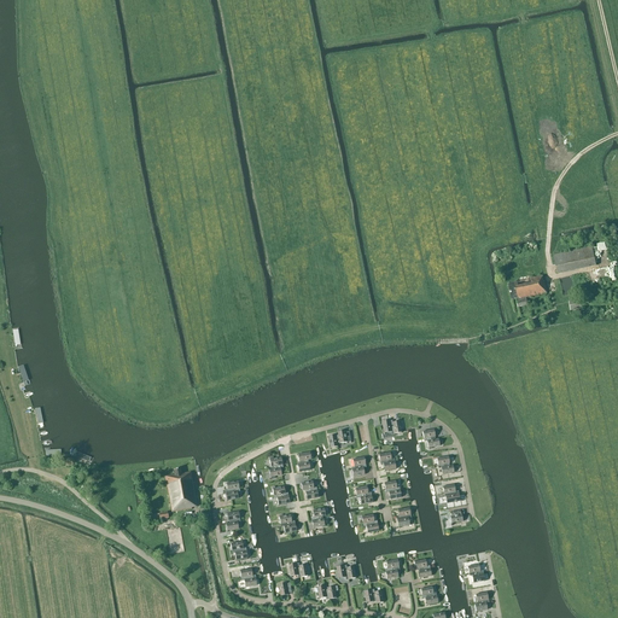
[(596,264),(592,246),(553,255),(558,274),(596,264)]
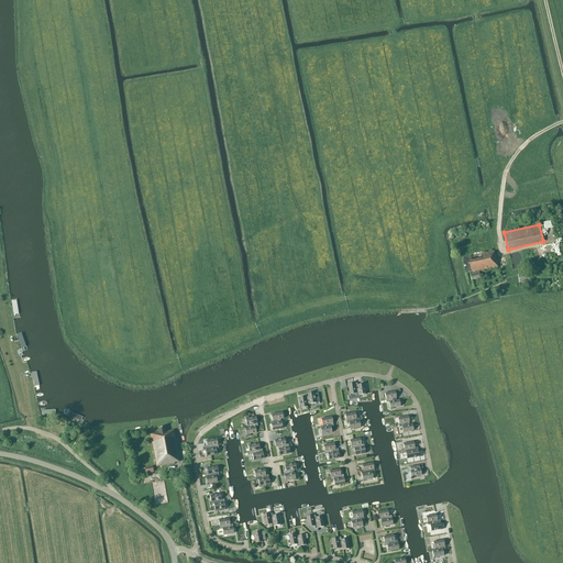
[(463,260),(466,273),(471,273),(472,280),(481,278),(479,272),(498,267),(496,256),(495,256),(494,252),(471,256),(471,257),(463,260)]
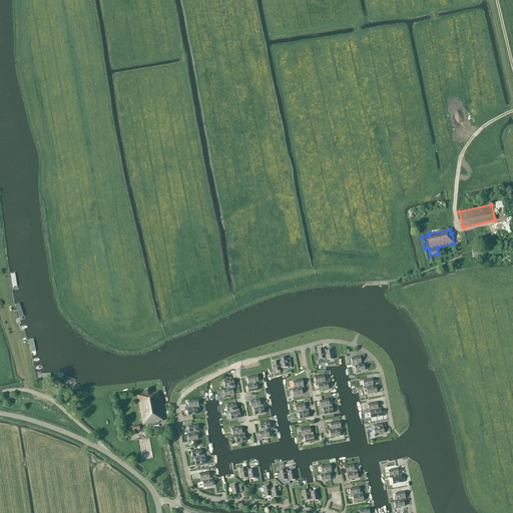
[(472,250),(474,258),(483,257),(481,248),(472,250)]
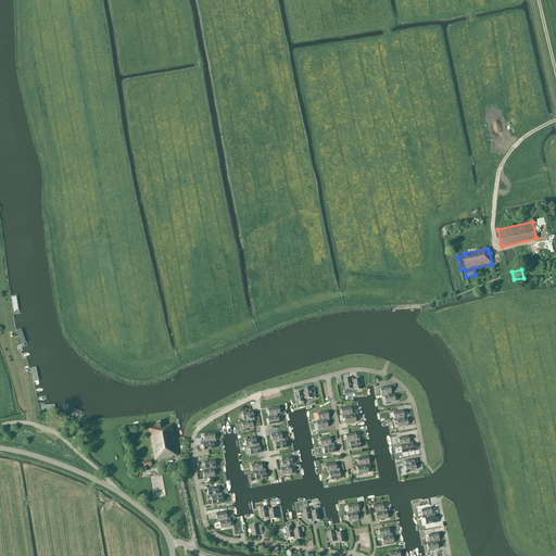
[(20,330),(15,331),(22,348),(25,346),(20,330)]
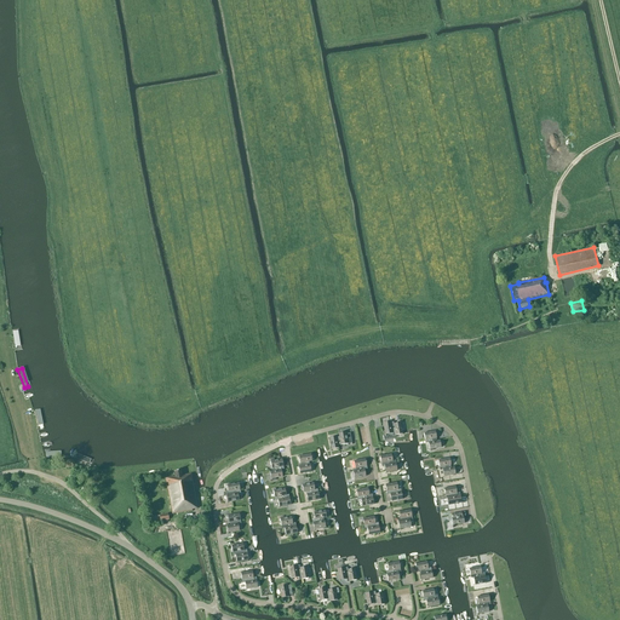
[(39,411),(34,412),(38,432),(41,432),(44,431),(39,411)]
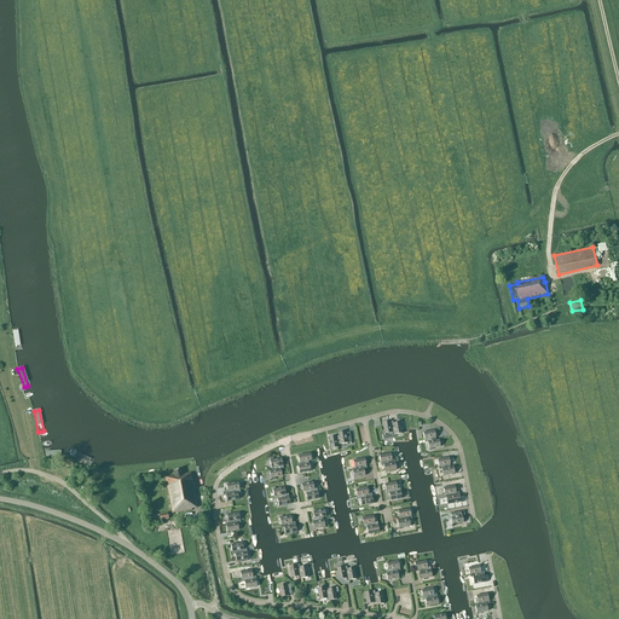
[(394,433),(394,428),(391,428),(389,421),(382,422),(385,434),(394,433)]
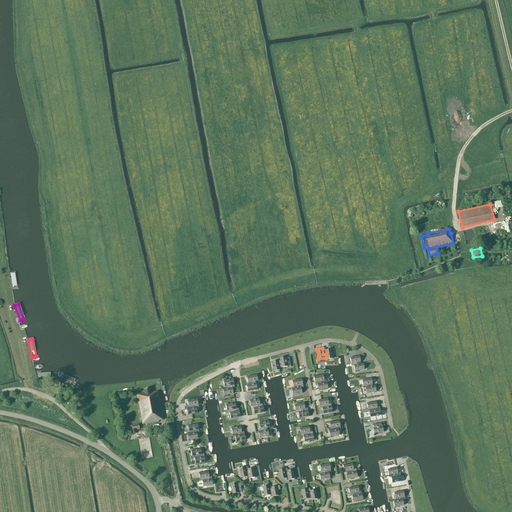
[(325,350),(325,348),(322,348),(323,354),(326,354),(326,358),(327,360),(332,359),(330,349),(325,350)]
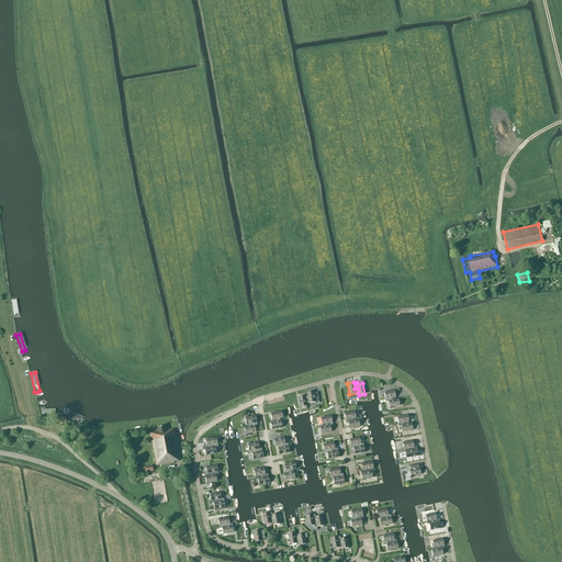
[(388,398),(392,398),(392,401),(396,400),(395,391),(384,393),(385,400),(388,398)]
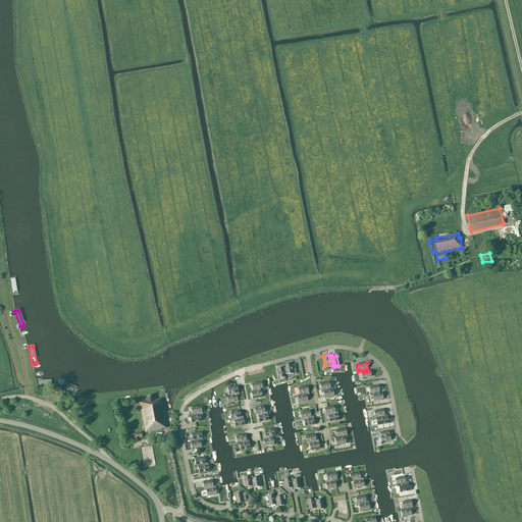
[(284,365),(285,367),(286,371),(283,371),(284,375),(296,373),(295,367),(292,368),(291,364),(284,365)]
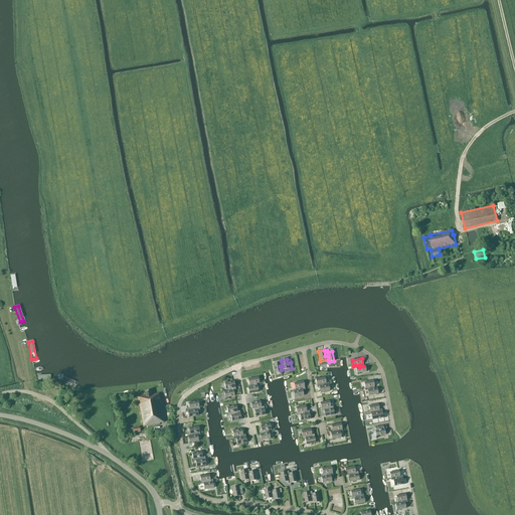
[(274,364),(276,374),(281,373),(281,370),(280,366),(283,366),(282,362),(274,364)]
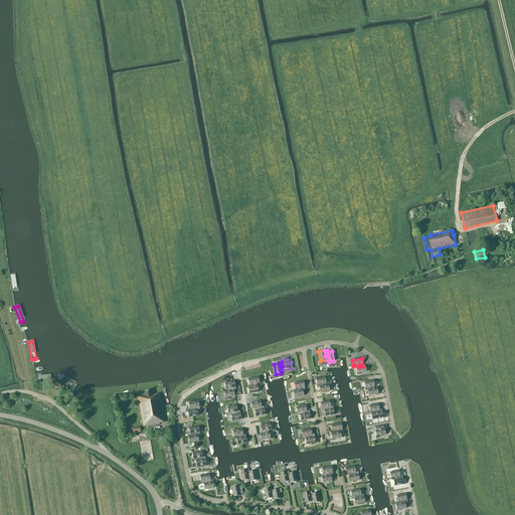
[(355,365),(356,373),(366,372),(365,366),(363,366),(359,367),(359,365),(355,365)]
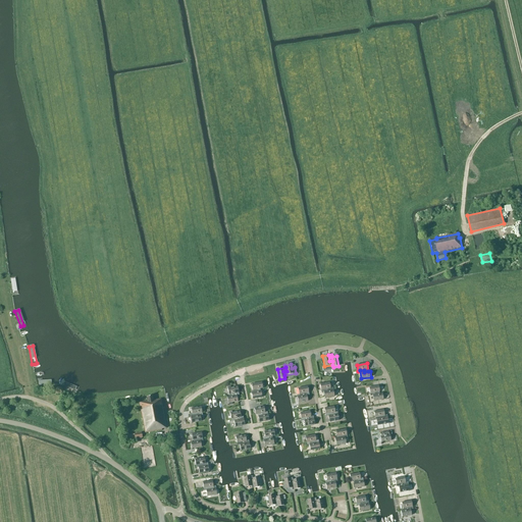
[(61,380),(59,385),(76,392),(79,387),(61,380)]
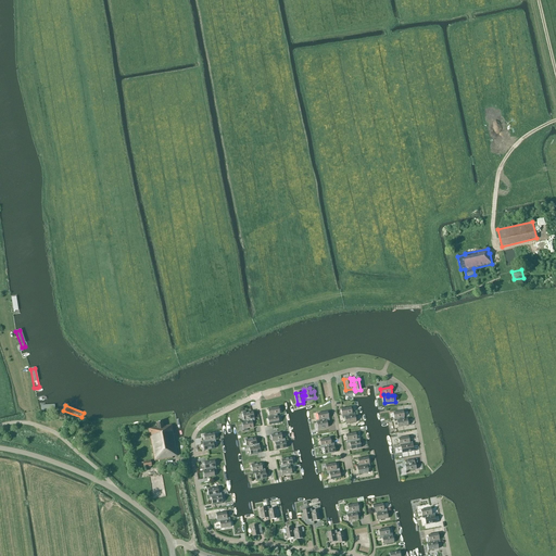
[(274,415),(277,414),(280,414),(279,407),(268,409),(269,416),(270,416),(270,418),(274,417),(274,415)]
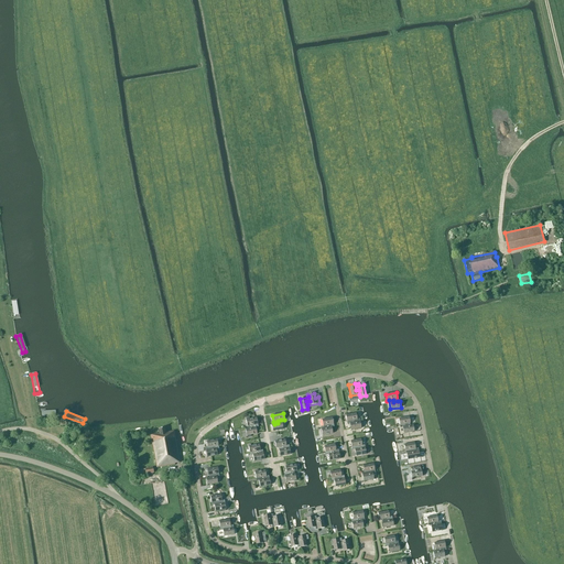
[(349,421),(353,421),(354,423),(358,422),(356,413),(345,415),(346,422),(349,421)]
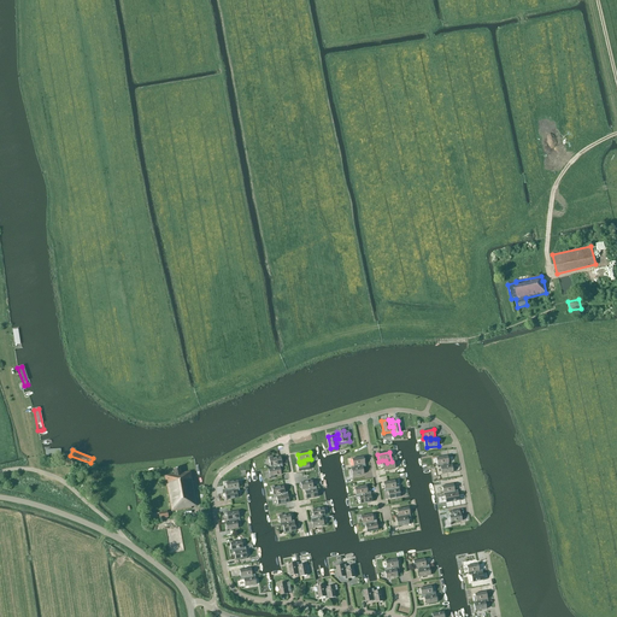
[(440,465),(445,464),(445,466),(450,465),(447,456),(435,458),(436,465),(440,465)]
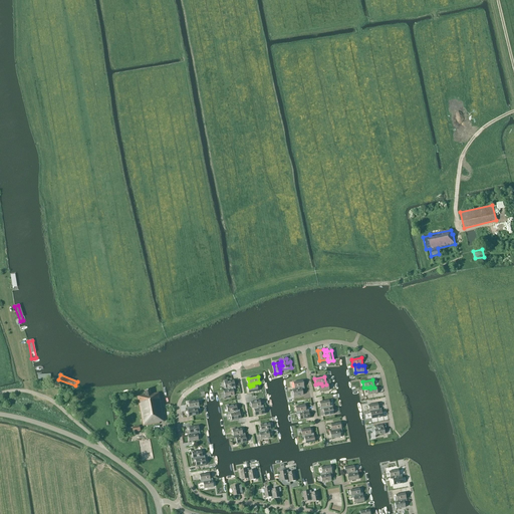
[(225,391),(229,391),(229,388),(233,388),(235,387),(234,380),(227,382),(224,382),(225,391)]
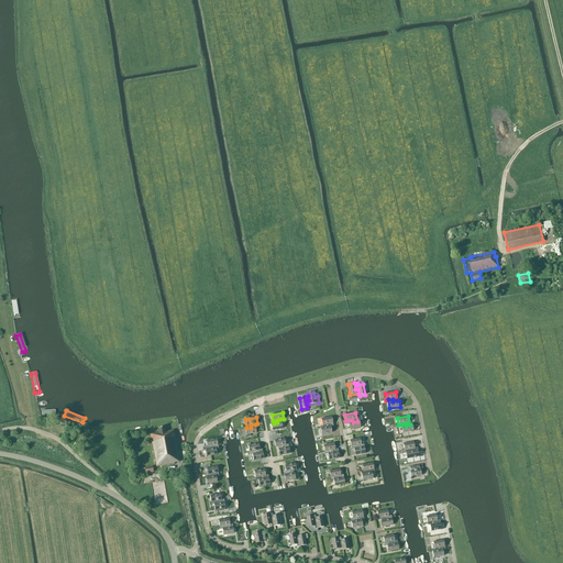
[(322,428),(327,427),(327,424),(331,423),(333,423),(332,417),(321,419),(322,428)]
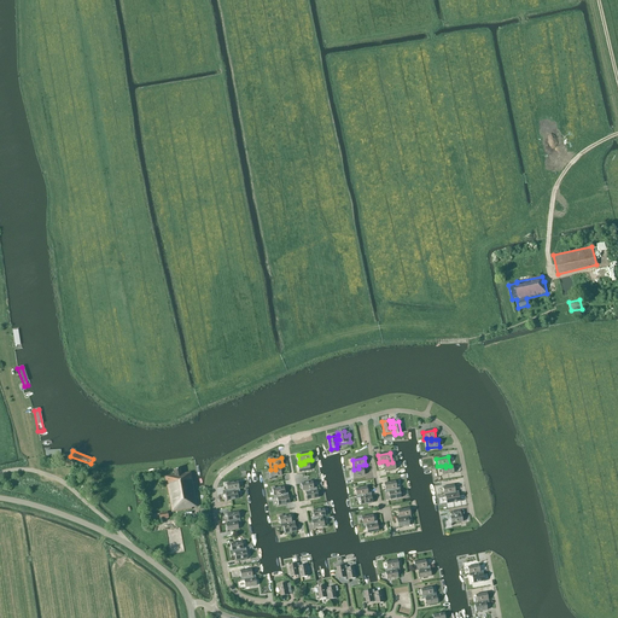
[(304,461),(304,464),(301,465),(297,465),(298,472),(310,470),(309,462),(308,462),(308,460),(304,461)]
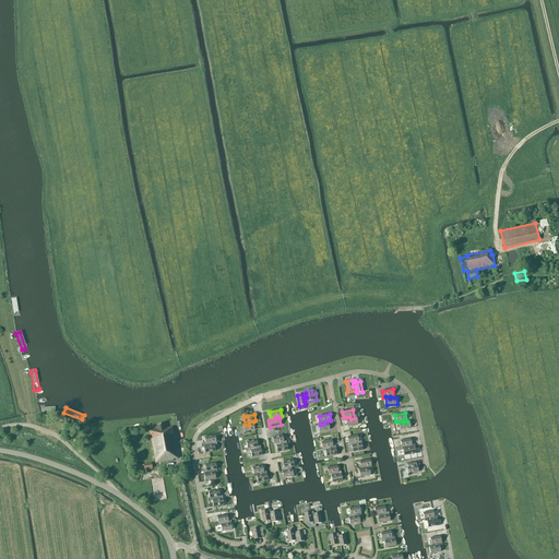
[(346,417),(347,426),(358,425),(357,418),(355,418),(351,419),(349,417),(346,417)]
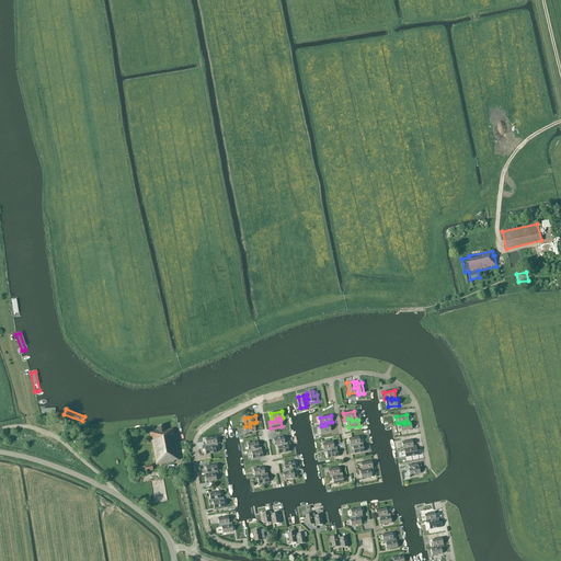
[(325,423),(325,425),(321,426),(319,426),(320,433),(331,431),(330,422),(325,423)]
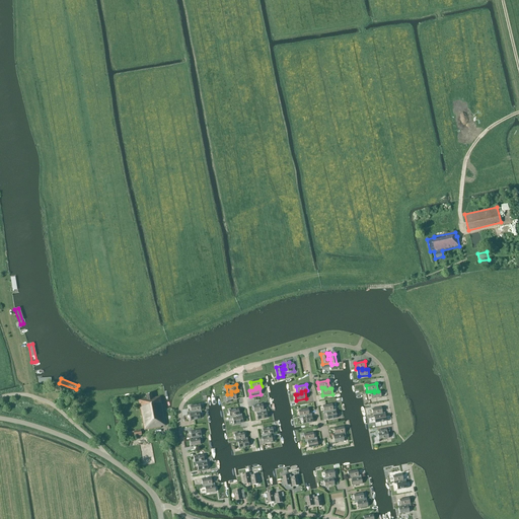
[(374,392),(374,390),(370,391),(371,399),(381,397),(380,391),(378,391),(374,392)]
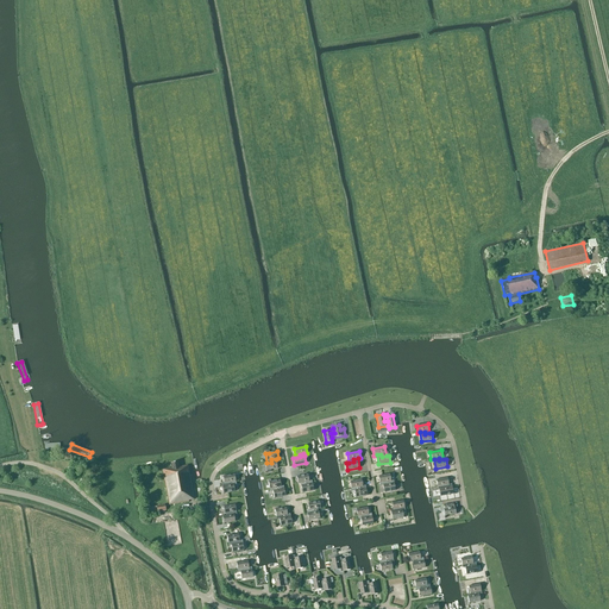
[(271,463),(267,463),(264,464),(265,471),(278,469),(276,459),(271,459),(271,463)]
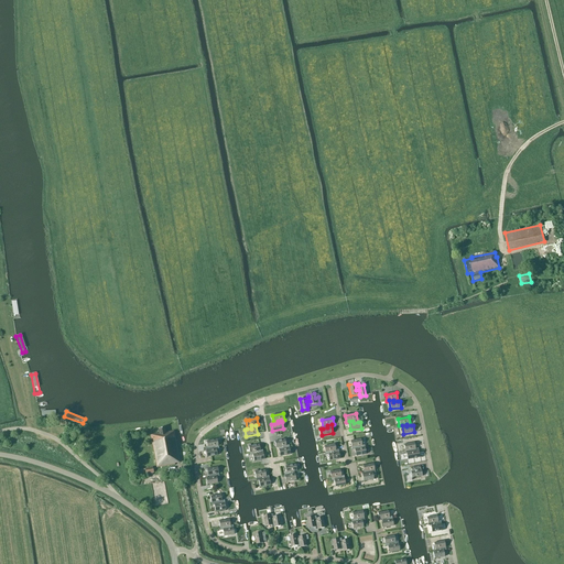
[(180,463),(177,446),(176,445),(174,431),(165,433),(164,427),(159,429),(160,434),(151,435),(152,445),(156,468),(175,465),(174,464),(180,463)]
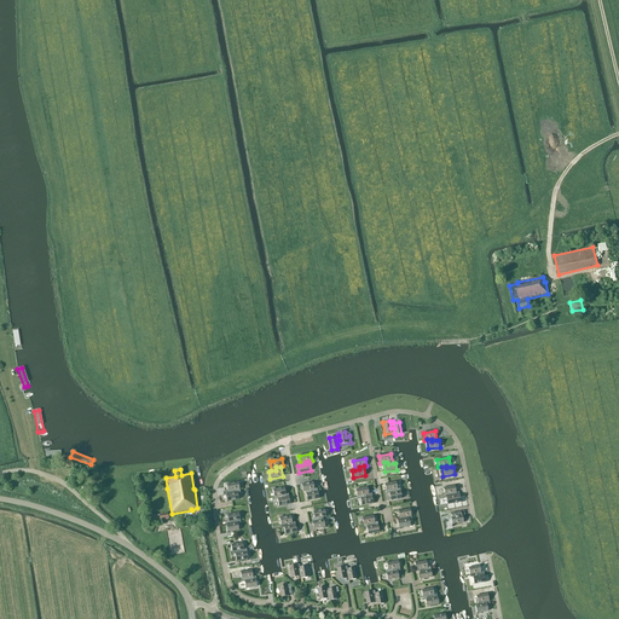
[(225,495),(233,493),(232,491),(237,490),(239,490),(238,482),(226,485),(227,491),(225,492),(225,495)]
